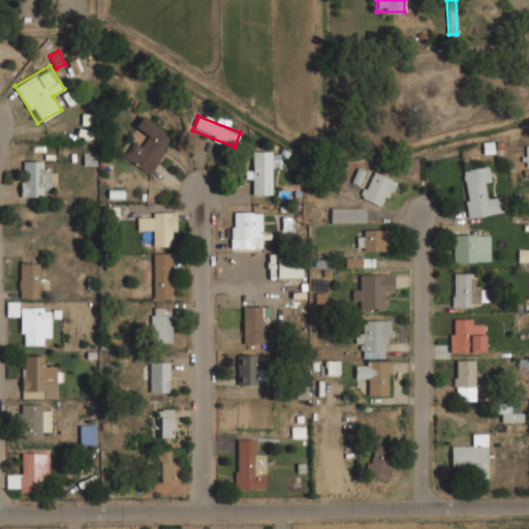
[(173,135),(141,117),(134,127),(148,134),(142,145),(134,141),(124,159),(151,175),(173,135)]
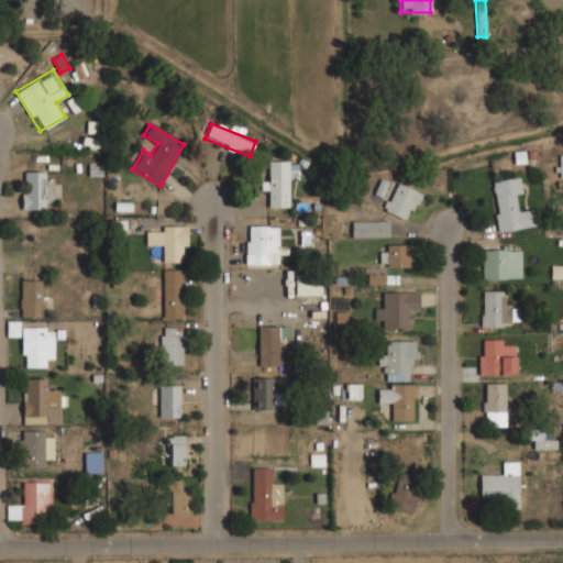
[(267,194),(267,207),(287,208),(287,183),(297,184),(298,161),(268,161),(267,183),(262,183),(261,194),(267,194)]
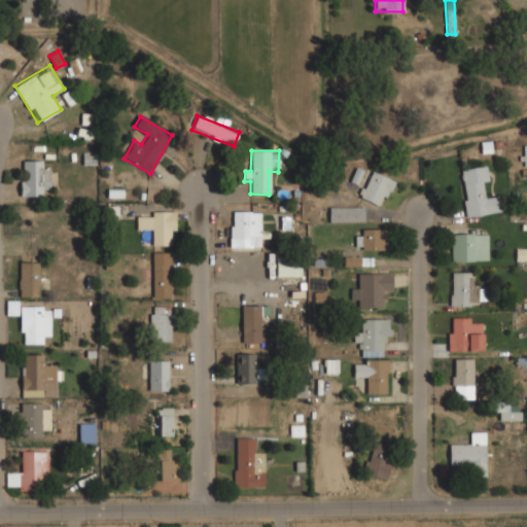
[(21,196),(42,196),(42,186),(47,186),(47,161),(21,161),(21,196)]
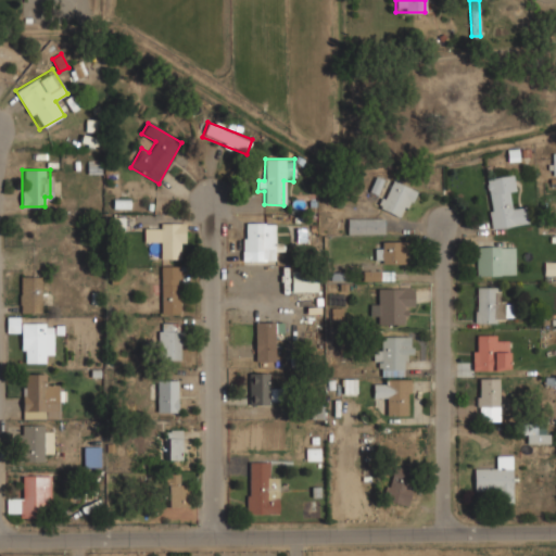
[(527,224),(525,205),(513,207),(509,175),(484,178),(490,228),(527,224)]
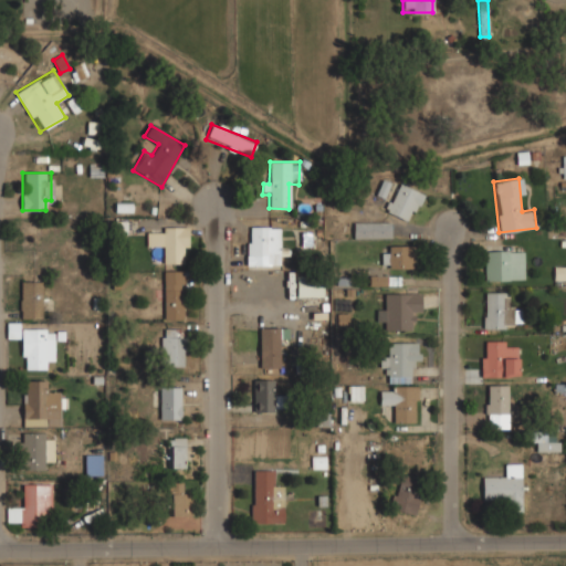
[(409,222),(422,195),(398,181),(384,210),(409,222)]
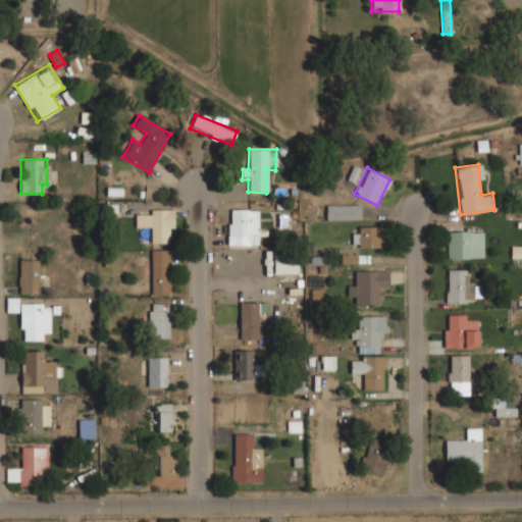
[(325,219),(360,219),(360,205),(325,205),(325,219)]
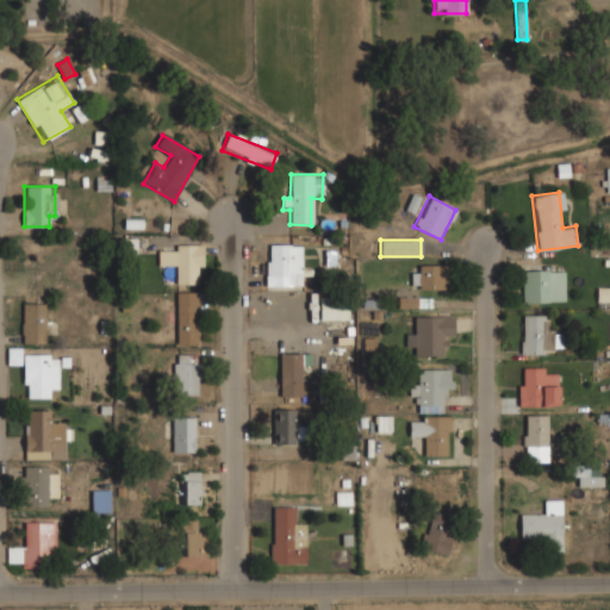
[(265,285),(302,285),(302,257),(292,257),(292,243),(265,243),(265,285)]
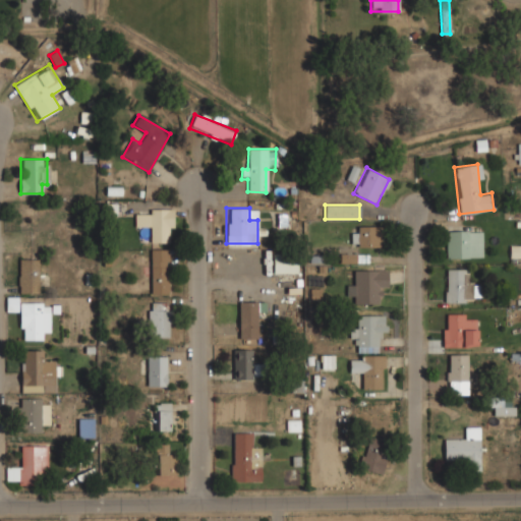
[(173,209),(134,209),(134,228),(150,228),(150,242),(173,242),(173,209)]
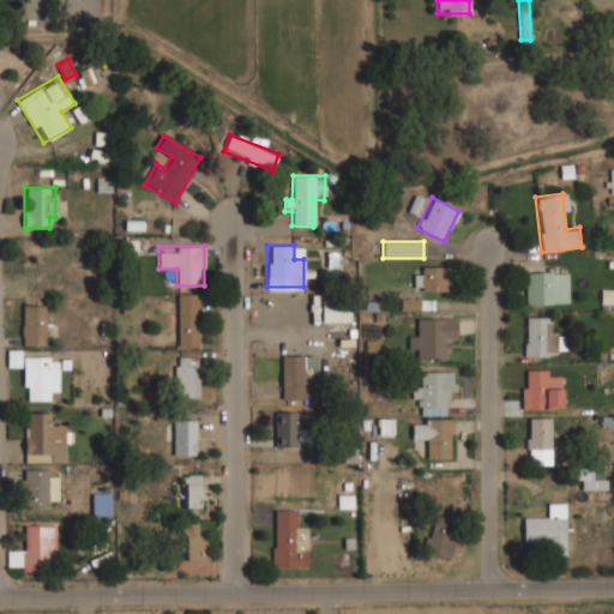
[(414,290),(449,290),(449,265),(414,265),(414,290)]
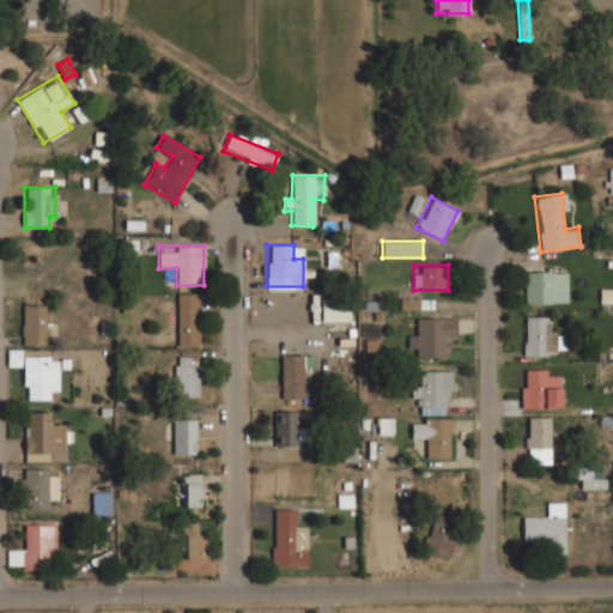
[(566,303),(565,268),(525,268),(525,303),(566,303)]
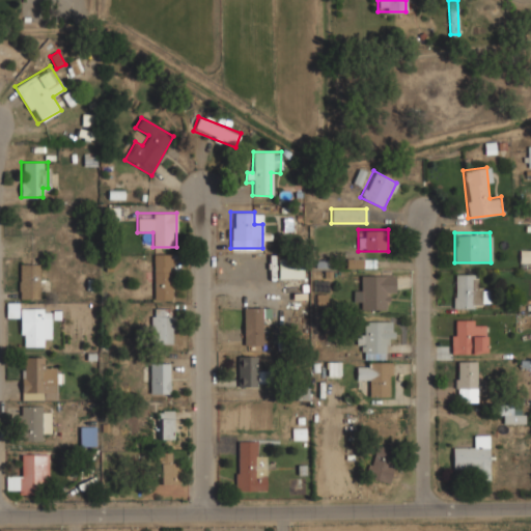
[(173,299),(173,253),(152,253),(152,299),(173,299)]
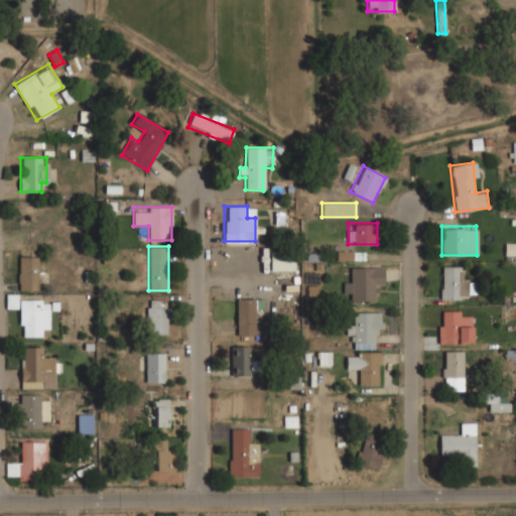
[(353,252),(337,251),(337,260),(353,261),(353,252)]
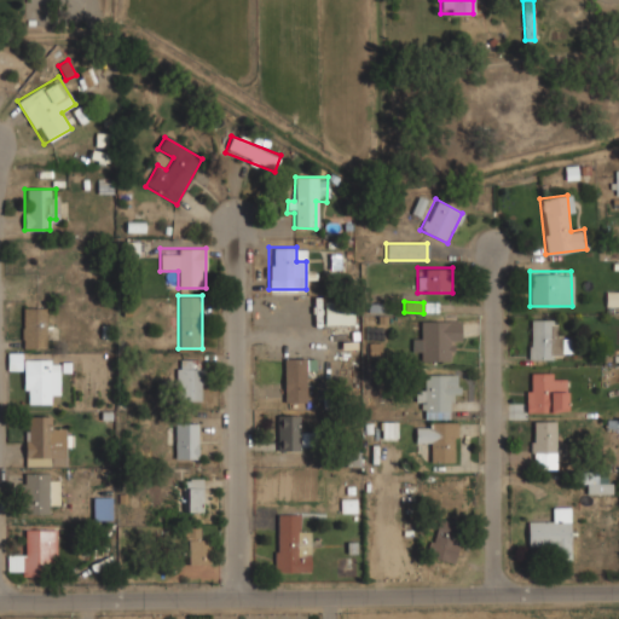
[(324,325),(352,325),(352,302),(324,302),(324,325)]
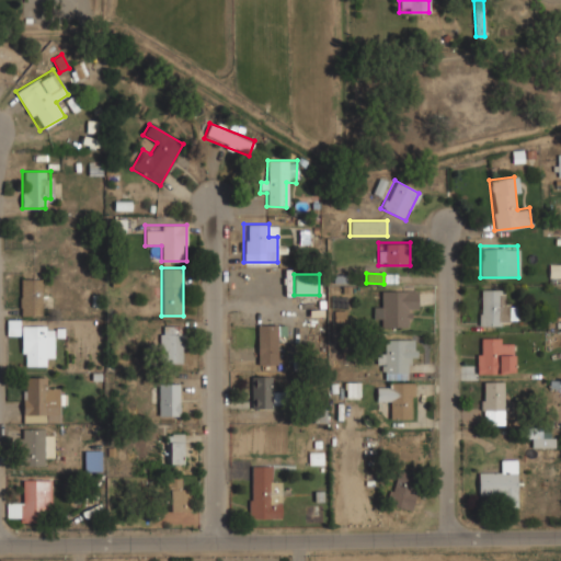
[(42,278),(20,278),(20,315),(42,315),(42,278)]
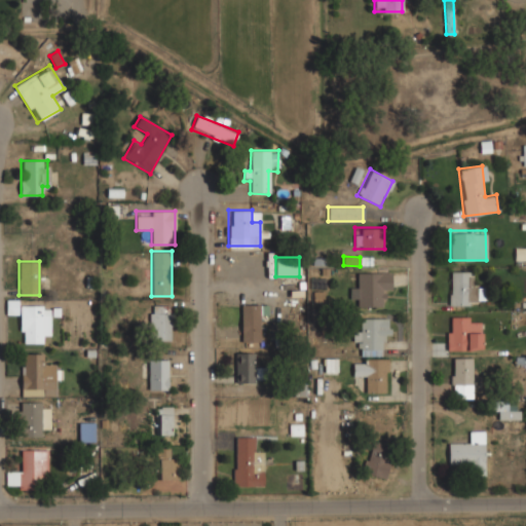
[(449,305),(485,305),(485,283),(474,283),(474,271),(449,271),(449,305)]
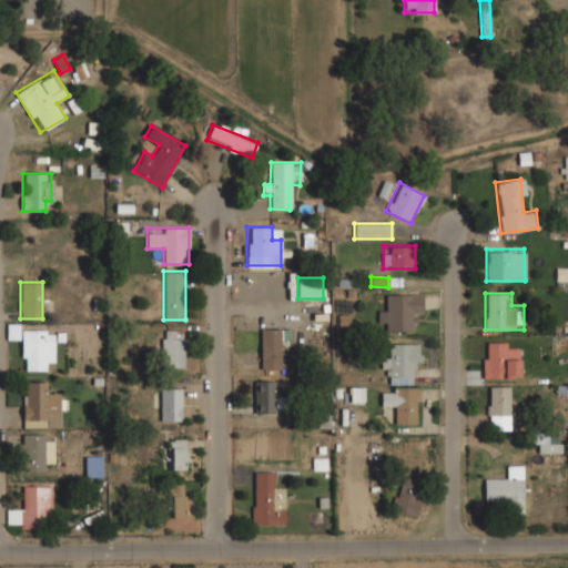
[(409,320),(422,320),(422,294),(385,294),(385,332),(409,332),(409,320)]
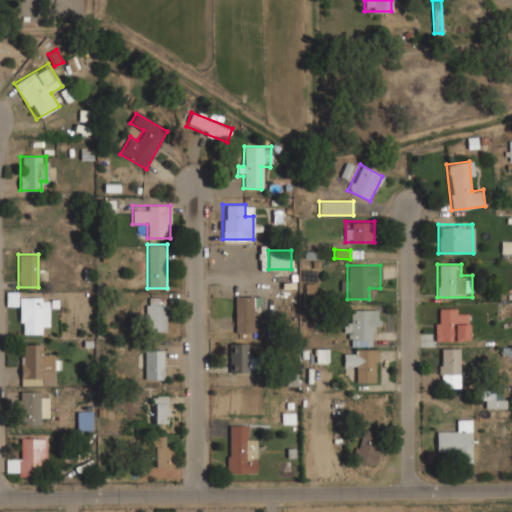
[(6,306),(18,306),(18,292),(6,292),(6,306)]
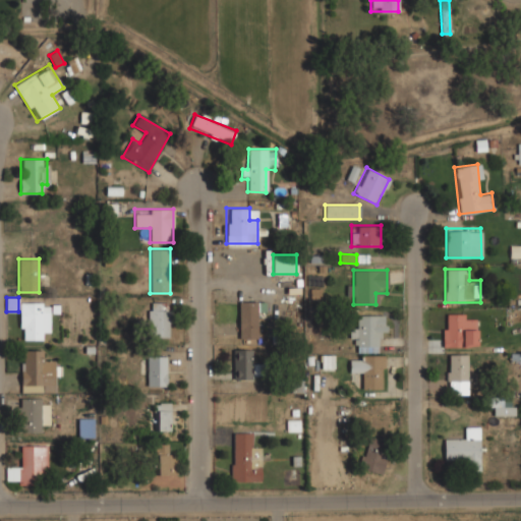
[(238,339),(256,339),(256,310),(265,310),(265,301),(238,301),(238,339)]
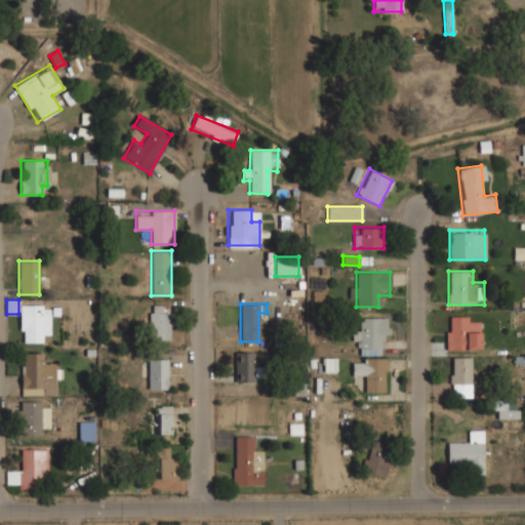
[(18,305),(18,342),(47,342),(47,336),(50,336),(50,305),(18,305)]
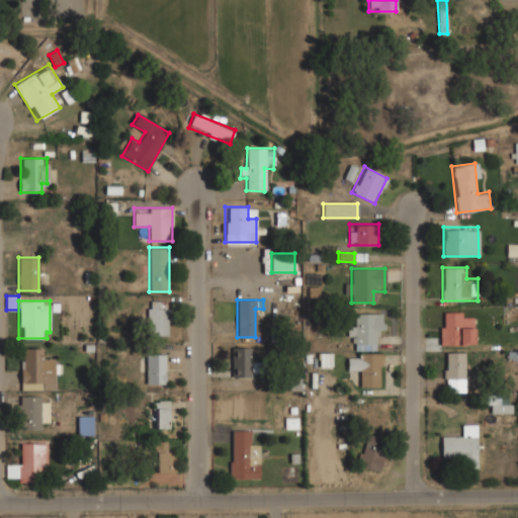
[(168,335),(168,300),(147,300),(147,335),(168,335)]
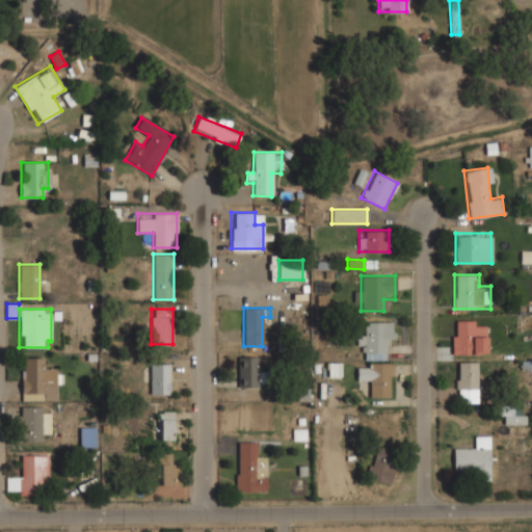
[(486,354),(486,327),(477,327),(477,320),(451,320),(451,354),(486,354)]
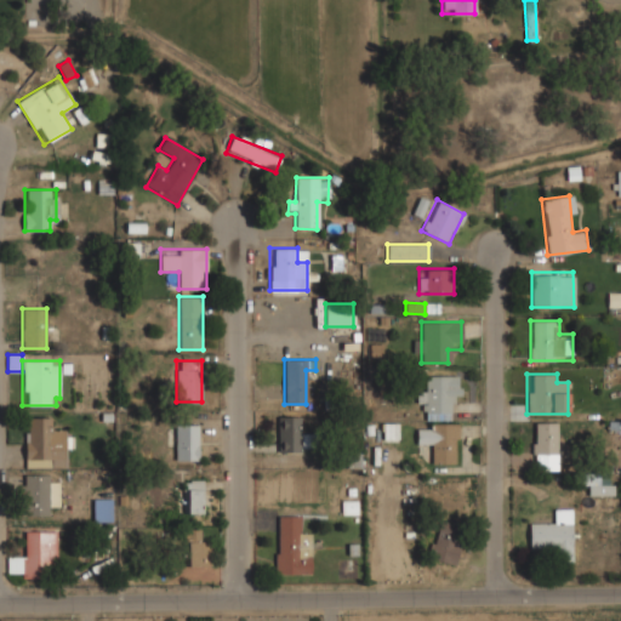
[(416,388),(417,417),(449,416),(449,403),(460,403),(459,375),(427,375),(427,387),(416,388)]
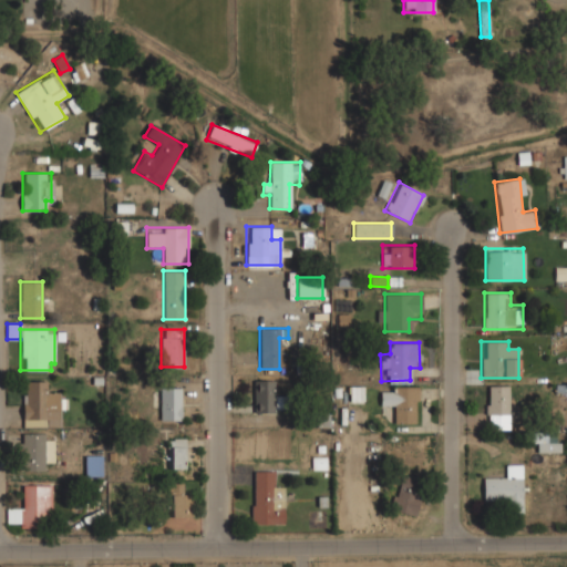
[(254,412),(276,412),(276,380),(254,380),(254,412)]
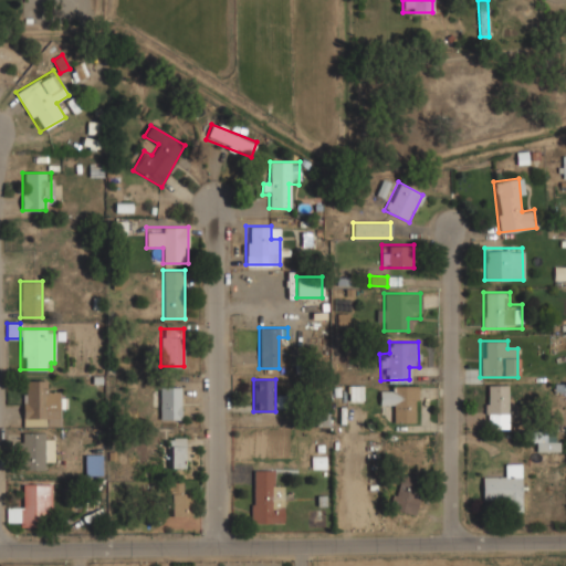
[(23,380),(23,426),(60,426),(60,391),(46,391),(46,380),(23,380)]
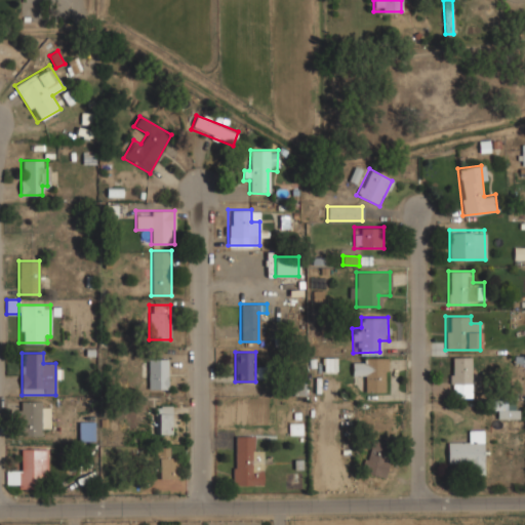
[(470,385),(470,357),(449,357),(449,385),(470,385)]
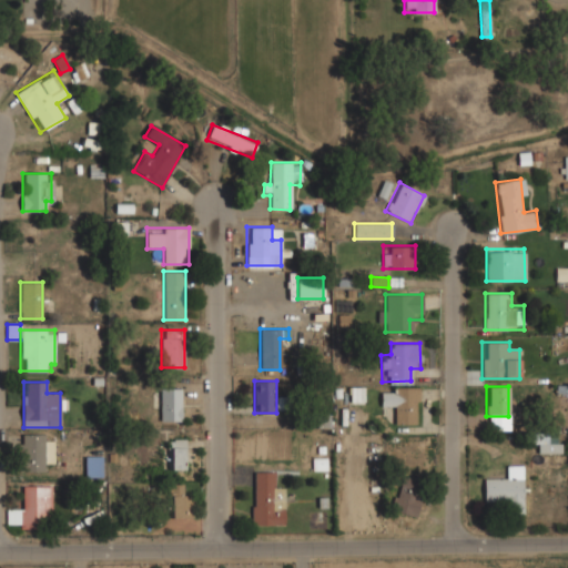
[(181,421),(181,387),(159,388),(159,421),(181,421)]
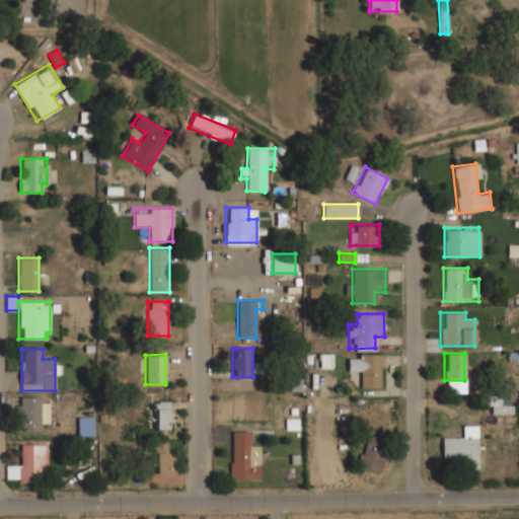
[(382,354),(347,354),(347,374),(358,374),(358,387),(382,387),(382,354)]
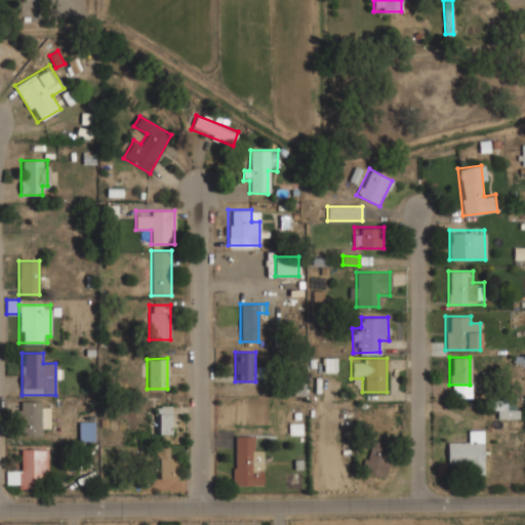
[(17,436),(41,436),(41,425),(48,425),(48,409),(42,409),(42,401),(17,401),(17,436)]
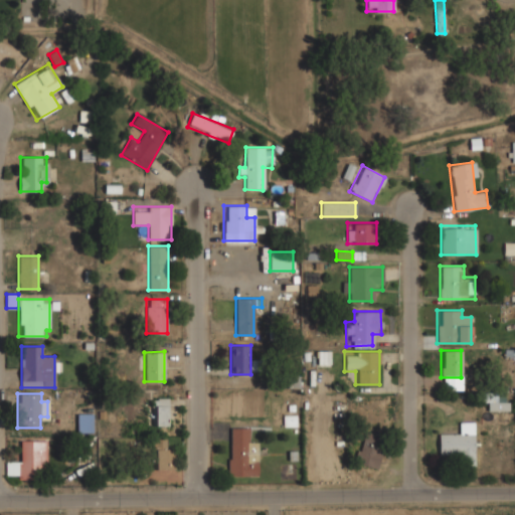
[(508,394),(487,394),(487,410),(508,410),(508,394)]
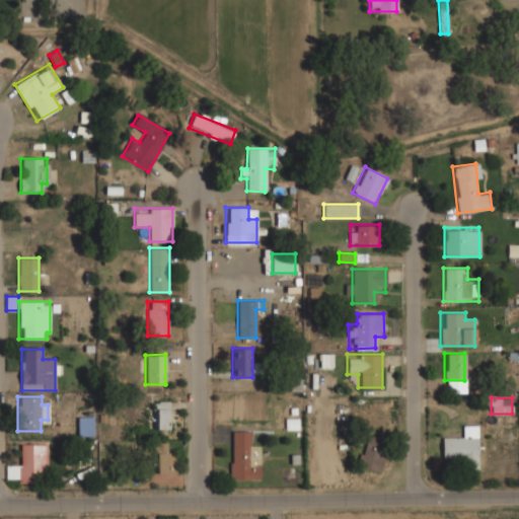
[(169,401),(152,401),(152,428),(169,428),(169,401)]
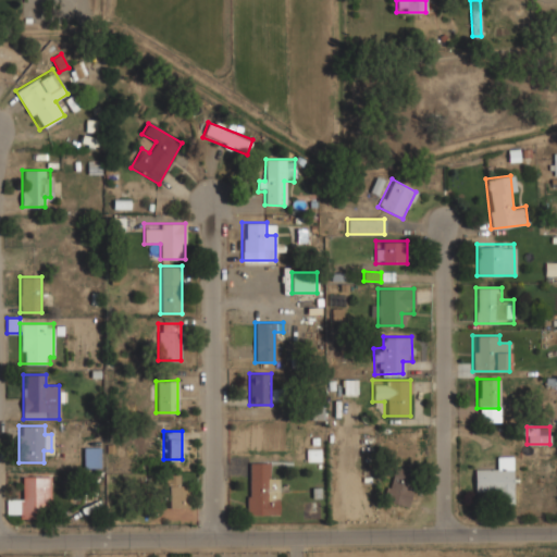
[(512,456),(496,456),(496,469),(473,469),(474,493),(497,493),(497,504),(514,504),(512,456)]
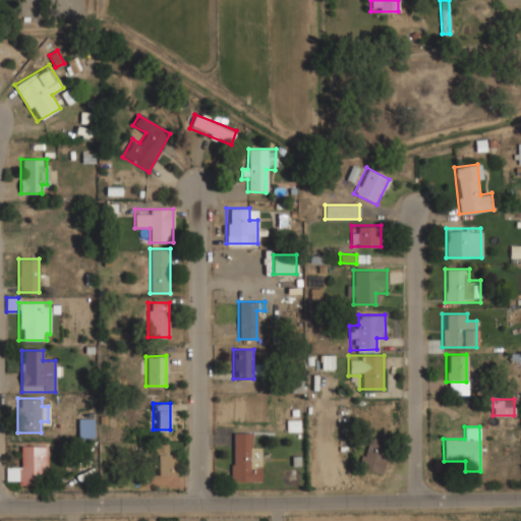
[(250,431),(230,431),(230,481),(262,481),(262,444),(250,444),(250,431)]
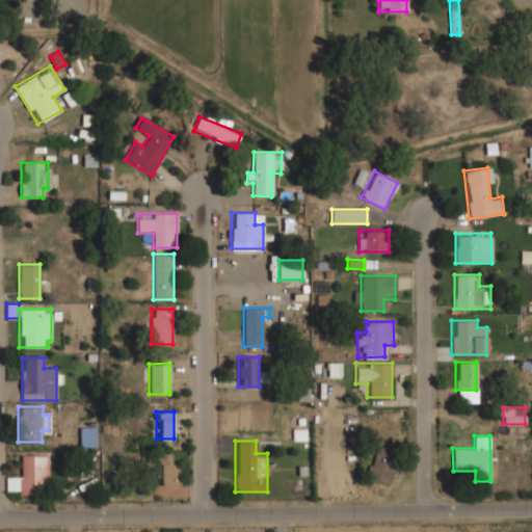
[(366,478),(390,485),(396,462),(390,460),(392,453),(374,448),(366,478)]
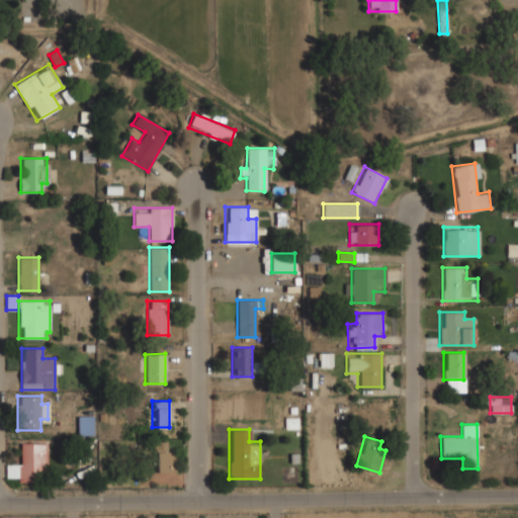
[(47,442),(16,442),(16,463),(5,463),(5,482),(38,482),(38,472),(47,472),(47,442)]
